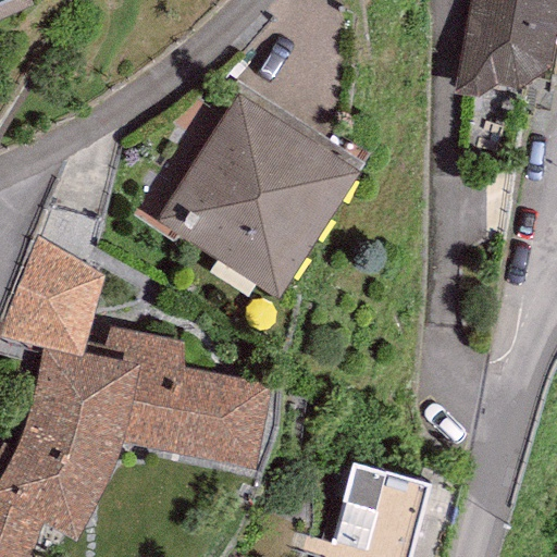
[(0,0),(0,20),(33,4),(29,0),(0,0)]
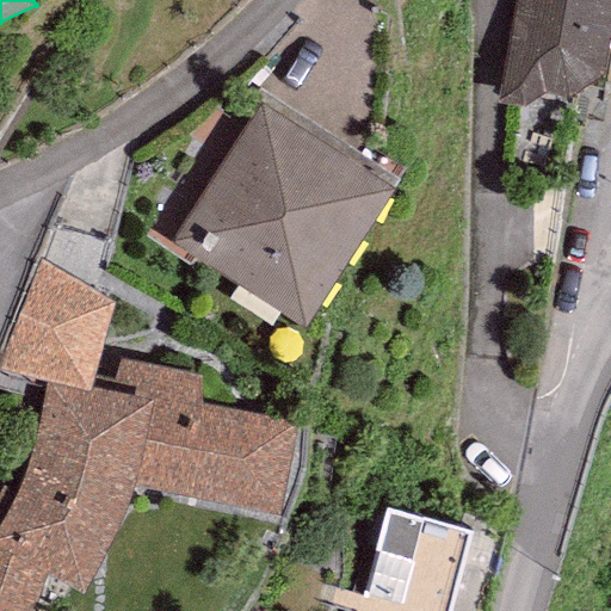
[(610,0),(514,0),(498,100),(523,105),(543,92),(569,97),(602,74),(610,14),(610,0)]
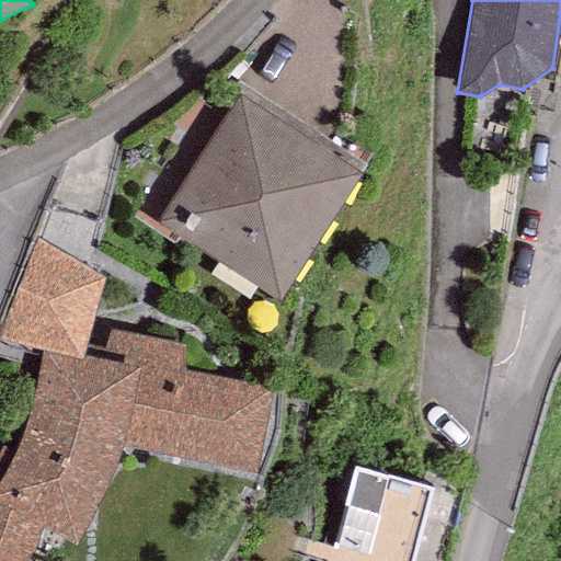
[(240,92),(157,220),(278,298),(361,171),(240,92)]
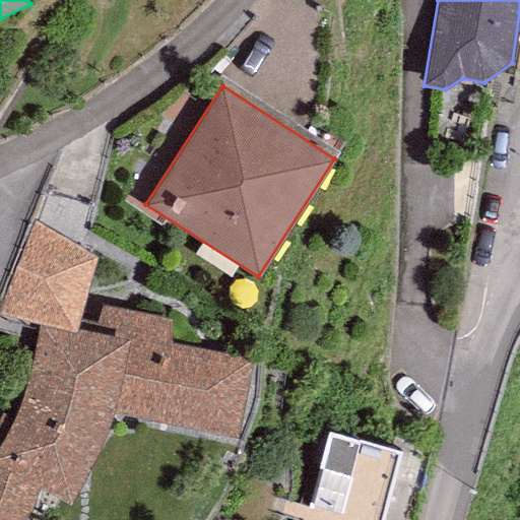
[(170,318),(102,305),(95,333),(41,320),(28,379),(20,405),(12,419),(1,412),(0,414),(0,519),(26,519),(28,513),(39,489),(70,505),(81,482),(106,436),(113,414),(237,437),(253,360),(171,343),(170,318)]
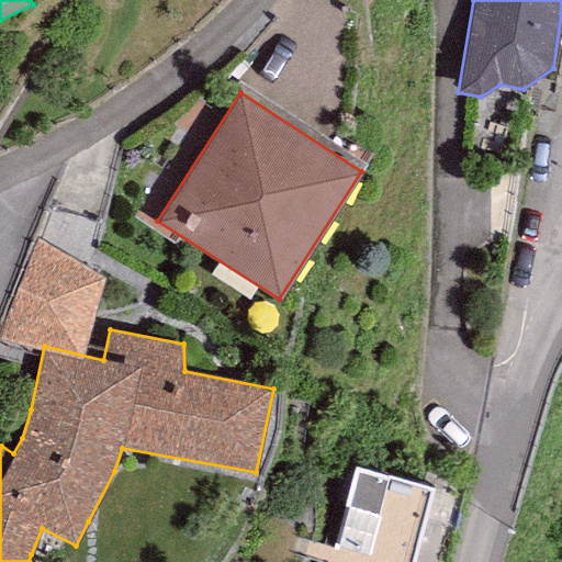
[(412,561),(433,486),(355,467),(329,561),(412,561)]
